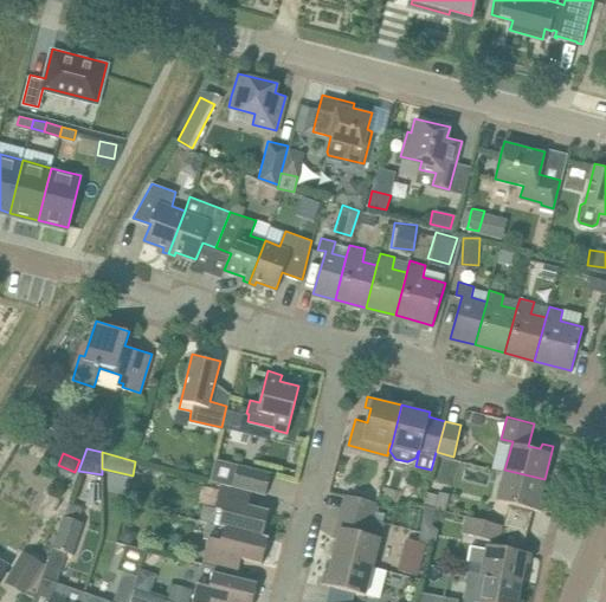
[(271,471),(237,463),(232,484),(252,489),(265,492),(271,471)]
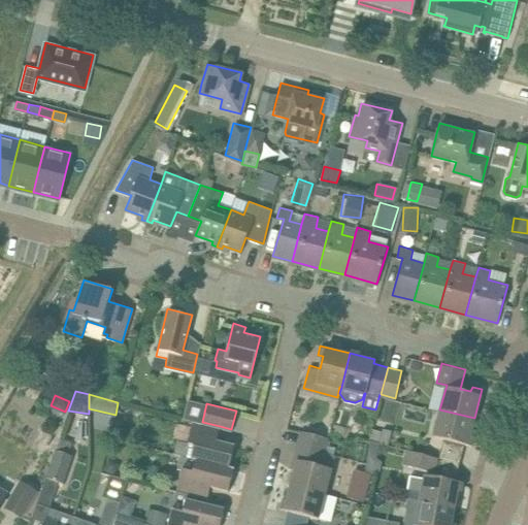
[(467,444),(474,418),(439,409),(433,434),(467,444)]
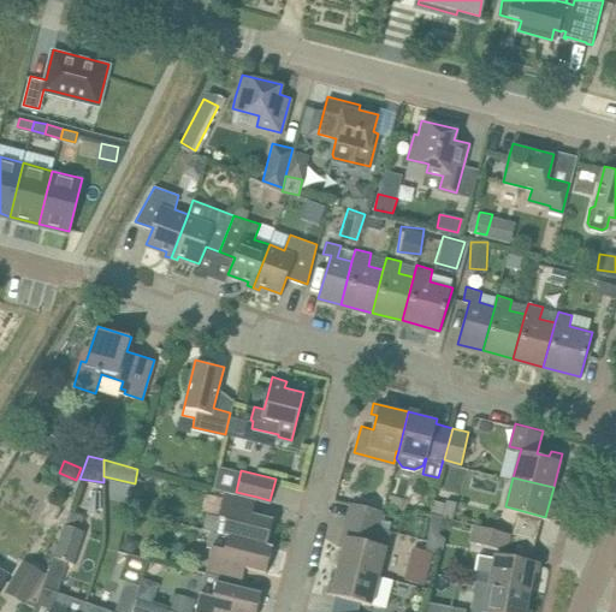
[(236,492),(226,489),(220,514),(207,511),(203,527),(209,529),(267,544),(273,517),(248,510),(250,498),(255,499),(256,497),(236,492)]
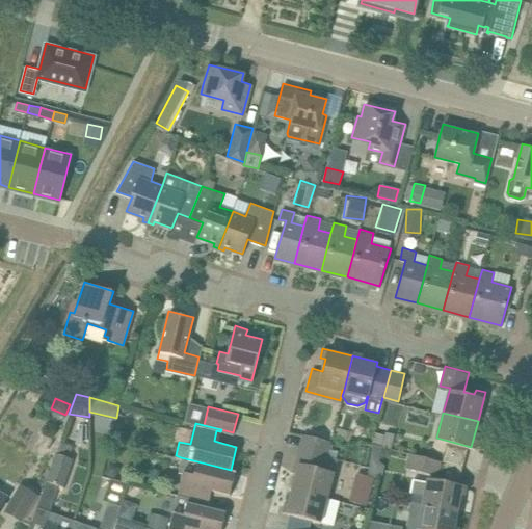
[(386,429),(381,446),(390,448),(394,431),(386,429)]
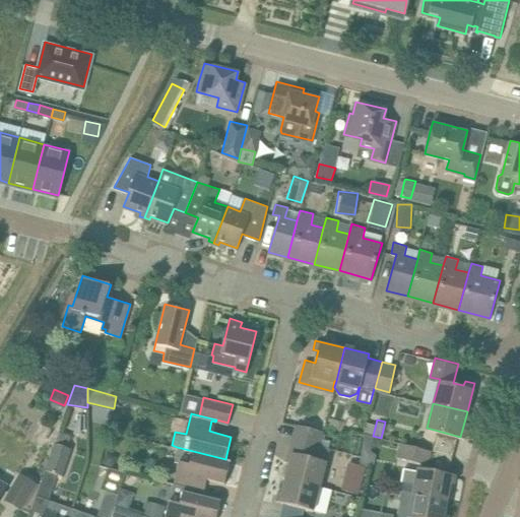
[(293,437),(320,444),(323,430),(296,423),(293,437)]
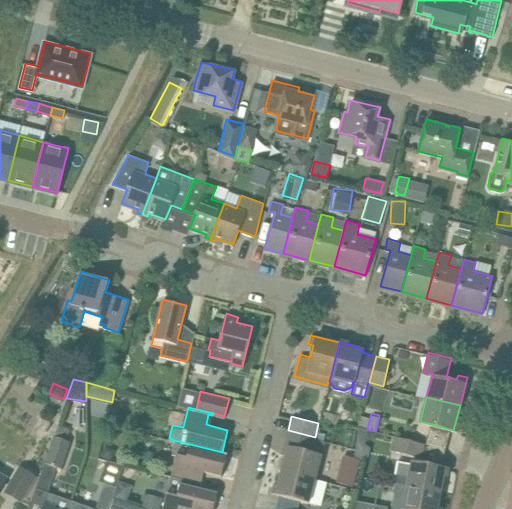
[(288,446),(282,469),(315,478),(324,440),(315,437),(288,430),(284,445),(288,446)]
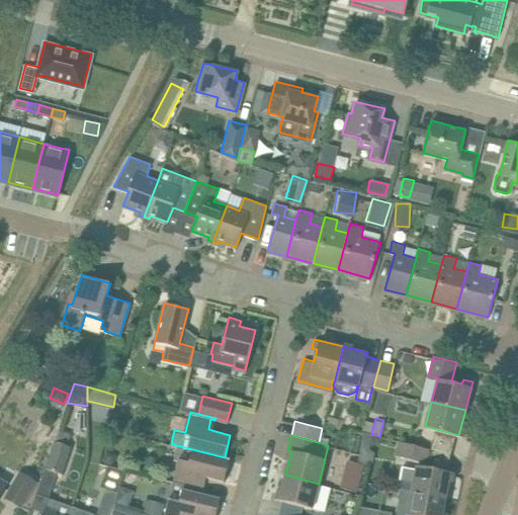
[(61,474),(71,445),(54,439),(44,467),(57,473),(61,474)]
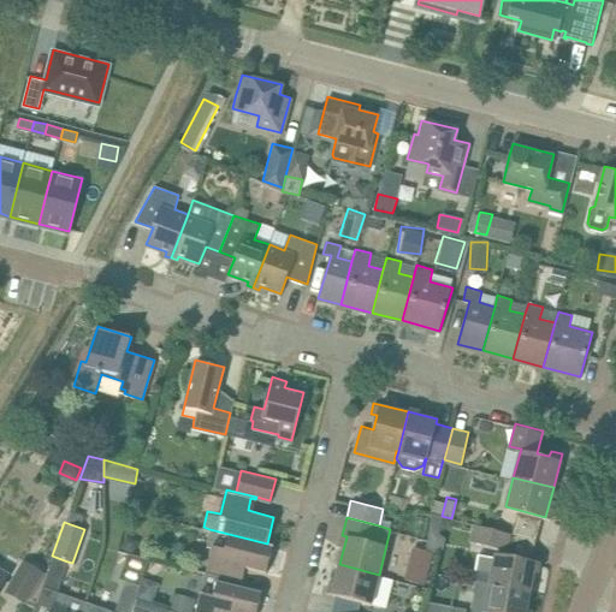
[(508,550),(511,532),(473,522),(468,539),(508,550)]
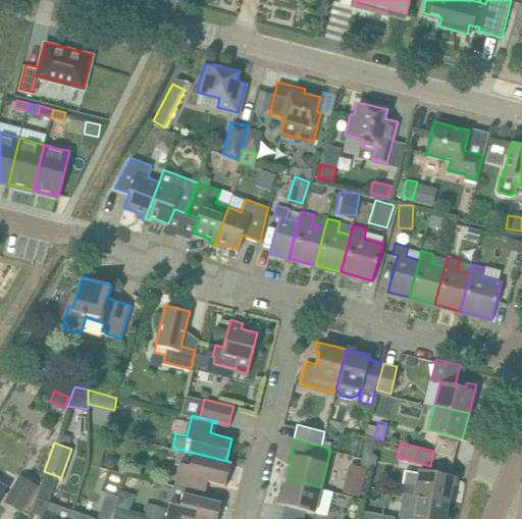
[(174,483),(193,488),(201,490),(203,478),(225,484),(231,462),(226,461),(177,449),(174,460),(179,461),(174,483)]
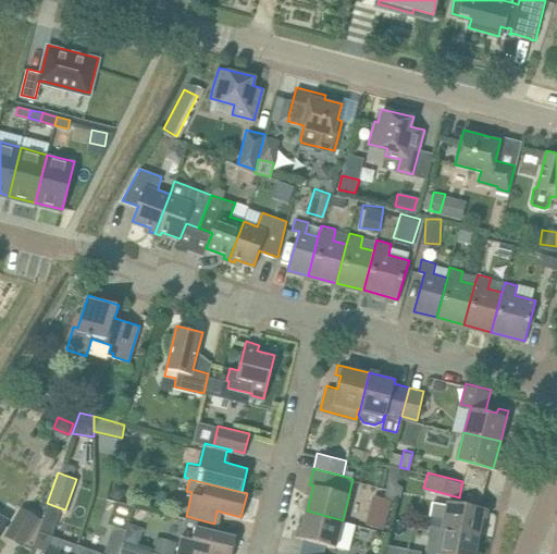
[(367,522),(383,527),(390,496),(373,493),(367,522)]
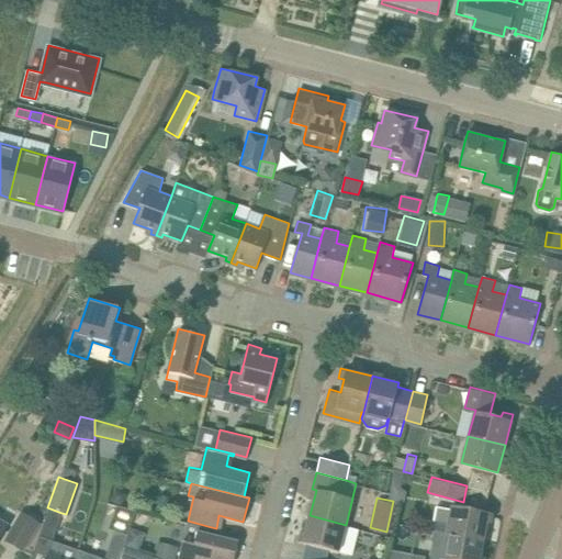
[(116,503),(109,526),(114,528),(128,534),(136,510),(116,503)]
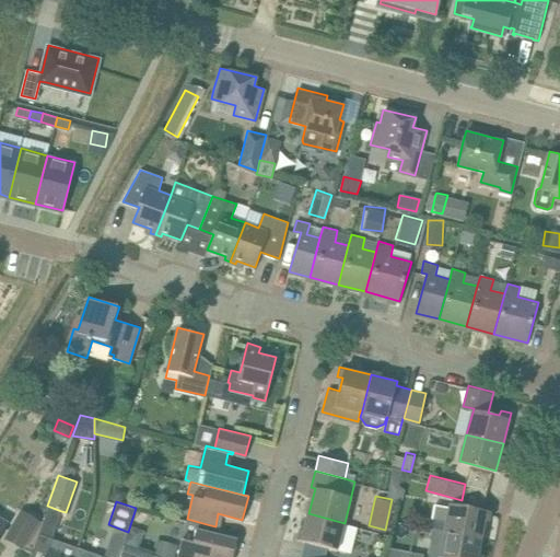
[(445,530),(482,536),(487,510),(451,502),(447,521),(445,530)]
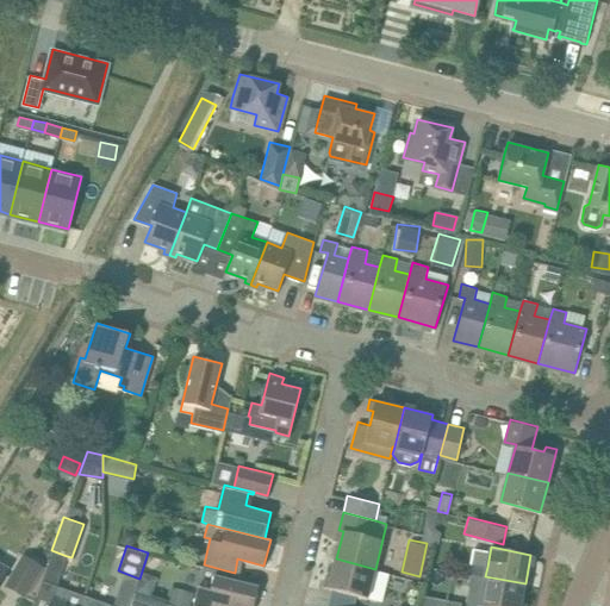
[(39,580),(57,586),(67,556),(51,550),(39,580)]
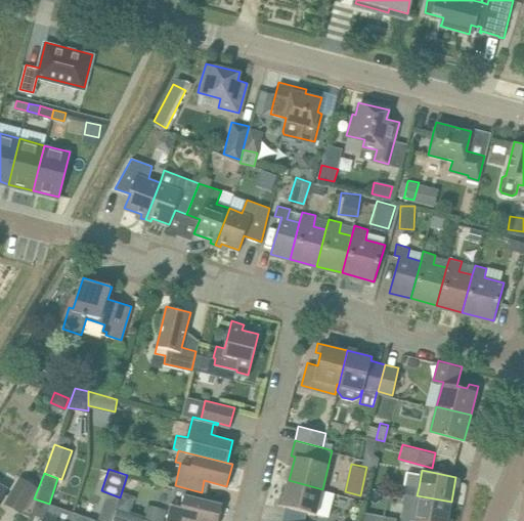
[(20,477),(7,501),(23,510),(37,486),(20,477)]
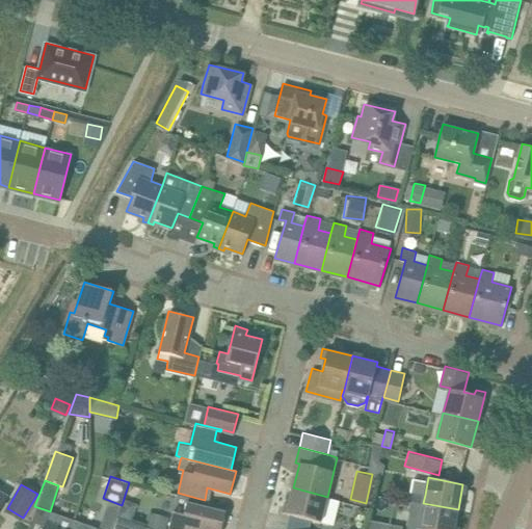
[(327,497),(293,487),(287,512),(321,521),(327,497)]
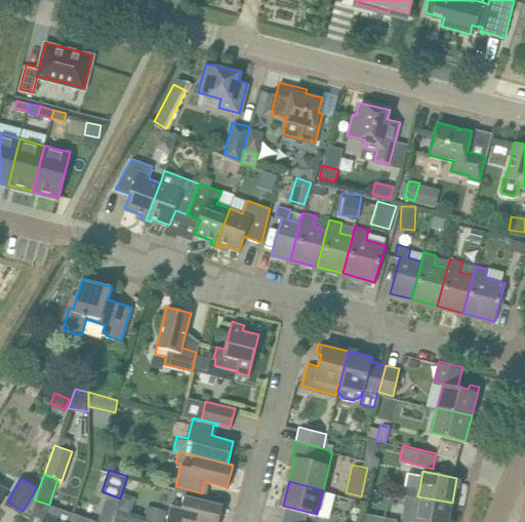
[(419,488),(403,485),(401,493),(406,494),(417,496),(419,488)]
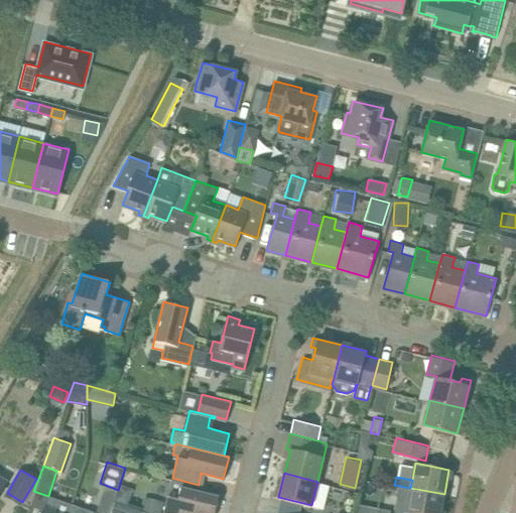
[(190,483),(172,478),(162,512),(190,512),(191,512),(195,512),(214,512),(219,495),(189,488),(190,483)]
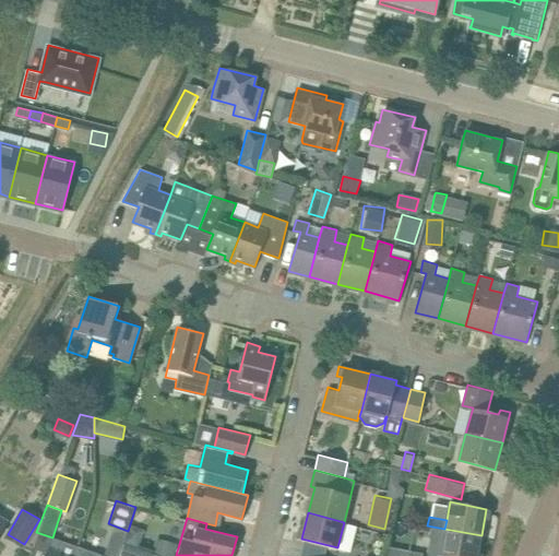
[(128,531),(114,525),(104,553),(111,555),(118,555),(123,542),(128,531)]
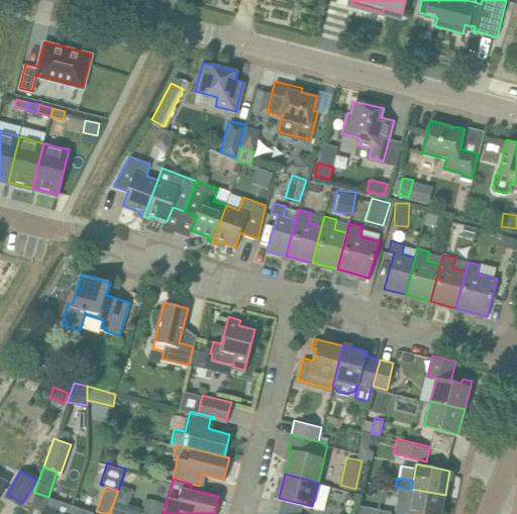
[(441,513),(445,495),(411,489),(406,513),(411,513),(441,513)]
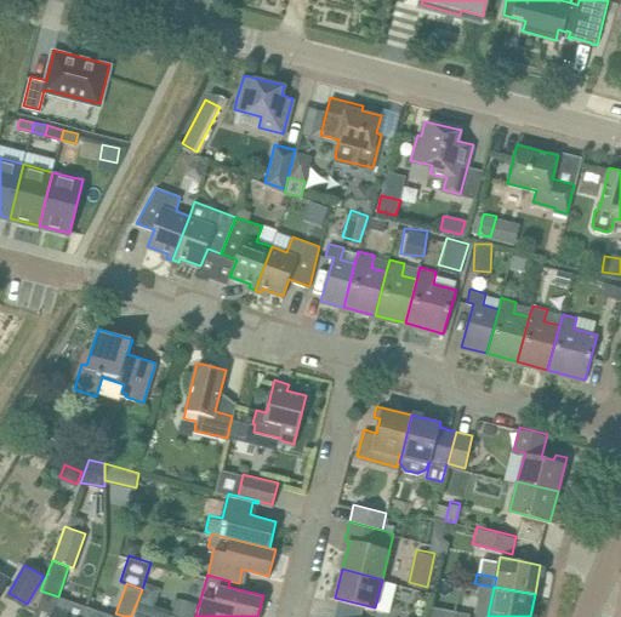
[(174,595),(170,612),(186,616),(192,616),(197,601),(174,595)]
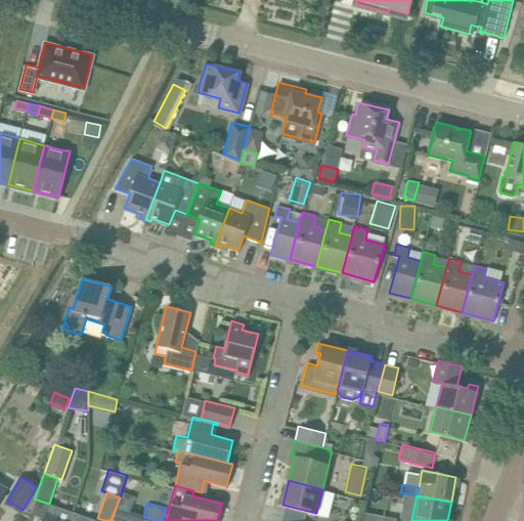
[(69,520),(73,512),(49,504),(42,520),(69,520)]
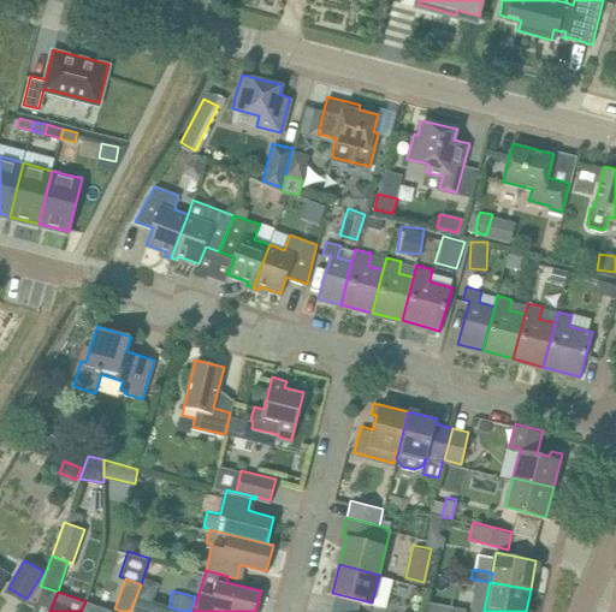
[(137,598),(131,611),(147,611),(150,602),(137,598)]
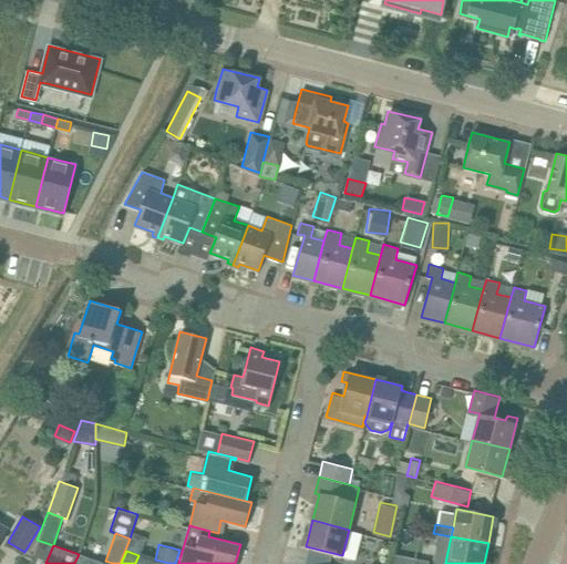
[(101,563),(102,562),(79,554),(74,563),(101,563)]
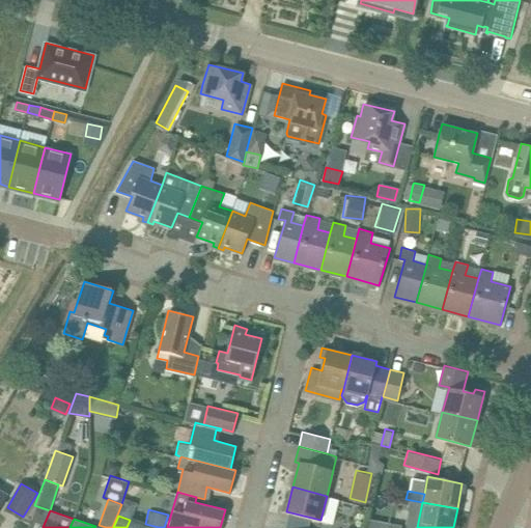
[(368,520),(366,527),(393,527),(375,525),(375,521),(376,520),(369,519),(368,520)]
